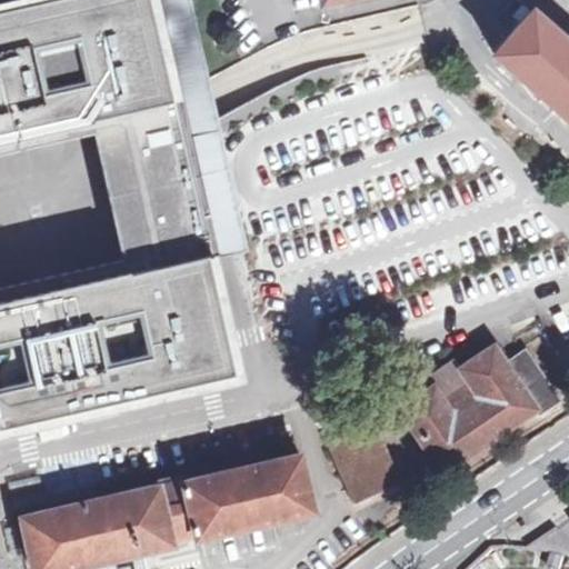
[(0,0),(0,427),(236,373),(208,256),(218,252),(243,247),(218,138),(215,121),(209,97),(205,82),(186,0),(0,0)]
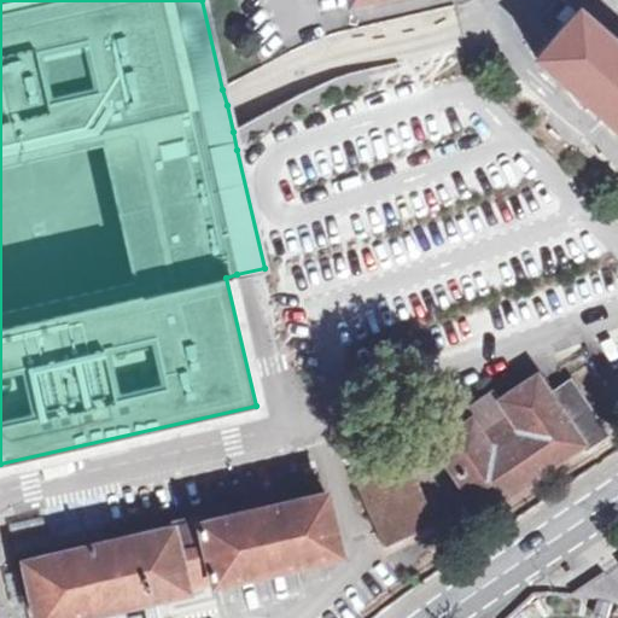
[(617,45),(578,10),(532,59),(617,134),(617,45)]
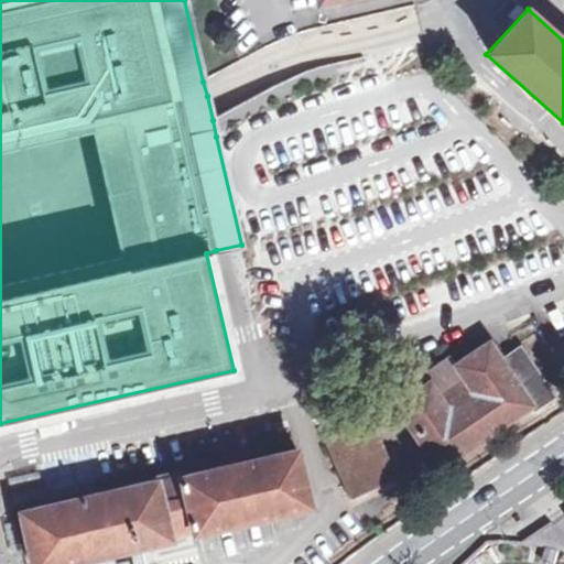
[(534,412),(555,399),(551,393),(535,371),(519,347),(500,360),(487,343),(454,366),(448,357),(421,375),(427,384),(393,407),(435,470),(530,408),(534,412)]
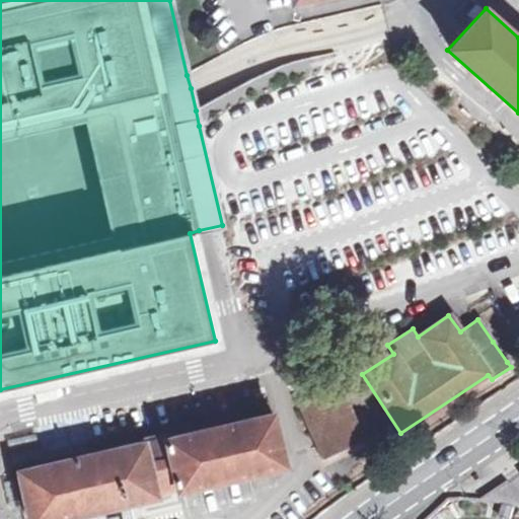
[(340,384),(296,403),(318,452),(363,432),(340,384)]
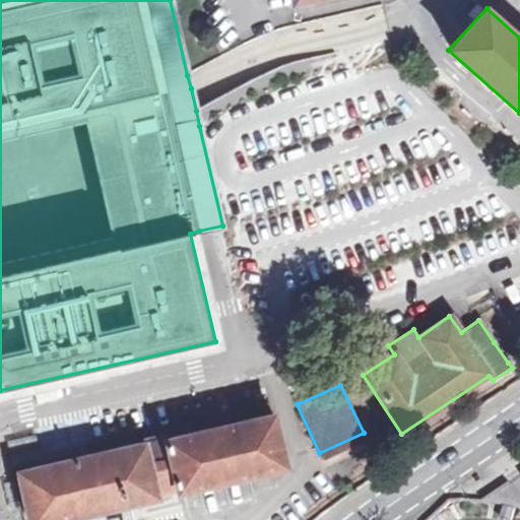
[(66,519),(69,519),(129,519),(128,517),(126,505),(154,498),(154,496),(177,490),(178,494),(283,467),(272,415),(168,439),(167,434),(139,441),(140,445),(112,452),(112,450),(48,465),(49,467),(19,473),(28,519),(66,519)]
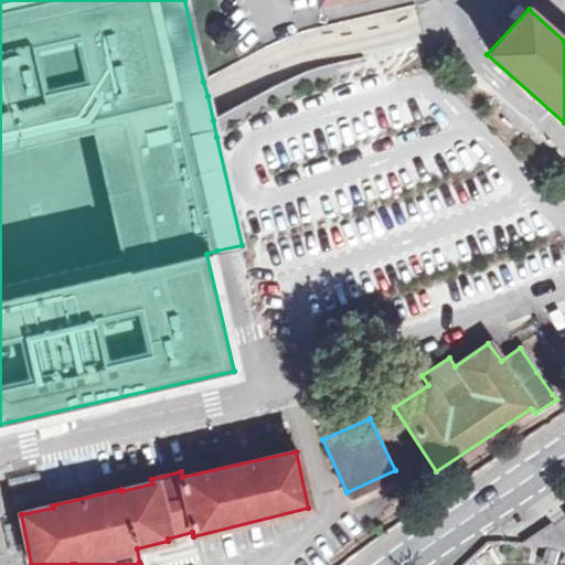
[(529,545),(564,551),(564,545),(552,528),(529,545)]
